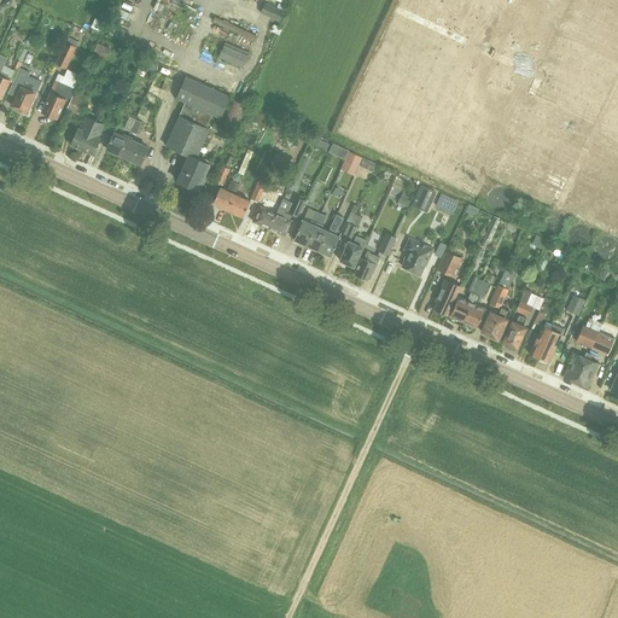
[(281,23),(286,12),(266,3),(261,13),(281,23)]
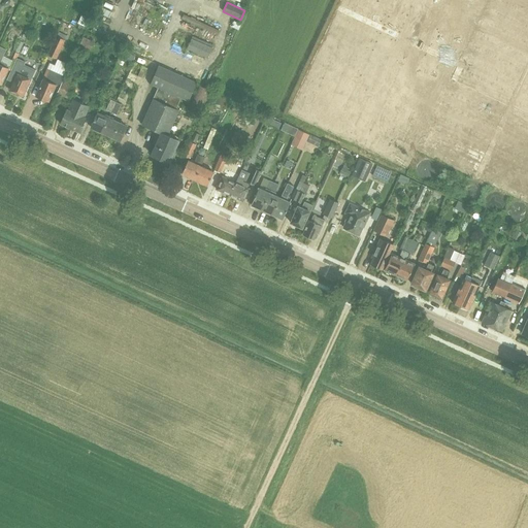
[(105,5),(102,9),(111,14),(113,10),(105,5)]
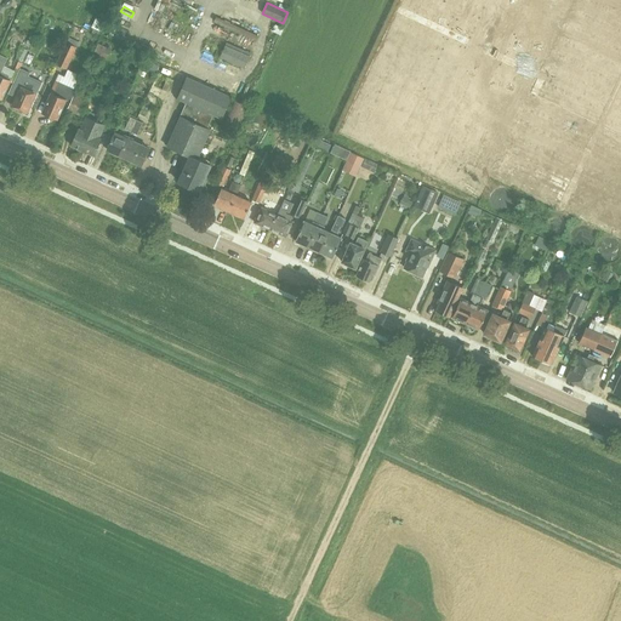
[(223,18),(244,28),(248,21),(227,11),(223,18)]
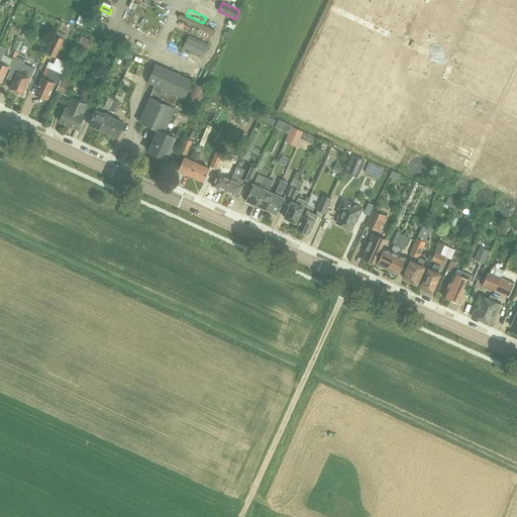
[(233,21),(230,27),(237,30),(240,24),(233,21)]
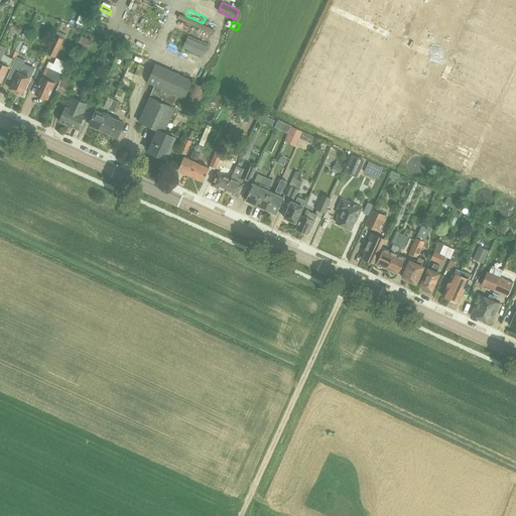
[(55,57),(63,39),(54,35),(46,53),(55,57)]
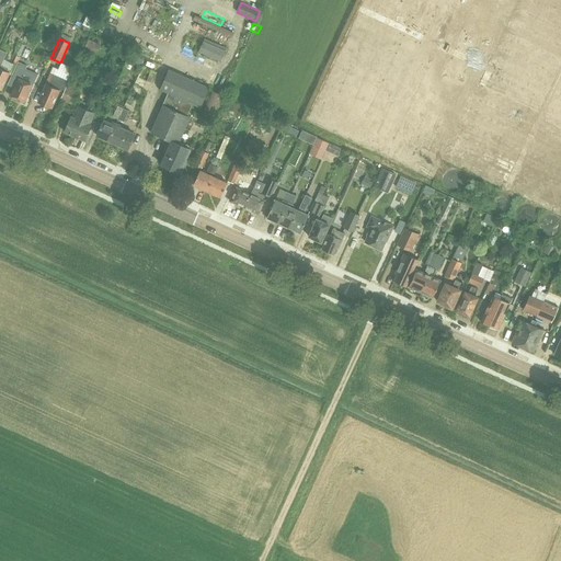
[(96,54),(101,45),(89,39),(84,48),(96,54)]
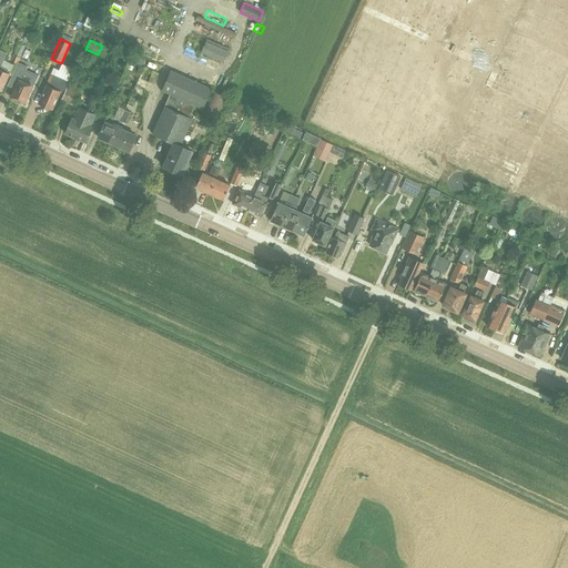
[(223,62),(229,51),(205,41),(201,52),(223,62)]
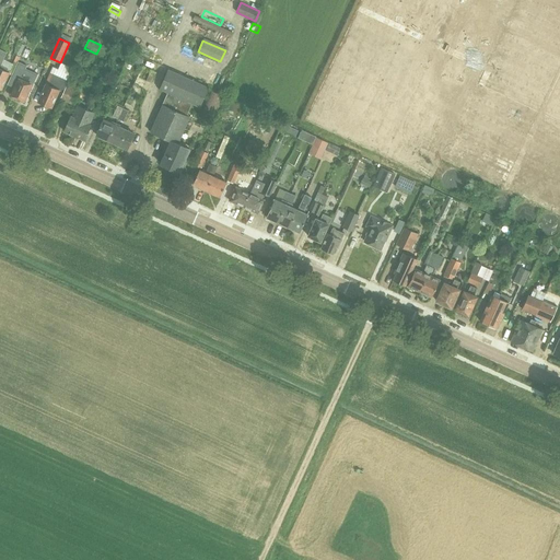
[(115,55),(126,59),(128,53),(118,47),(115,55)]
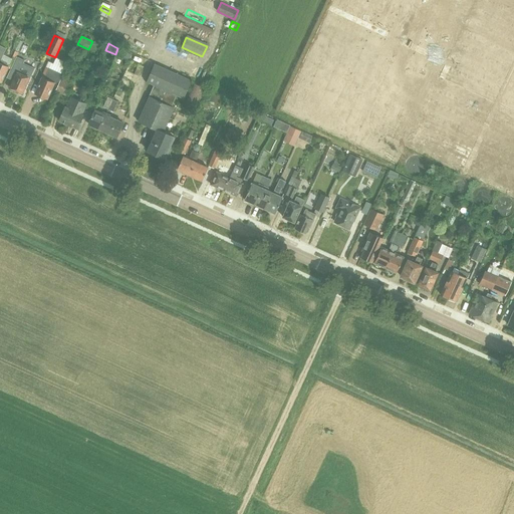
[(0,80),(1,81),(9,66),(0,61),(6,48),(0,44),(0,80)]
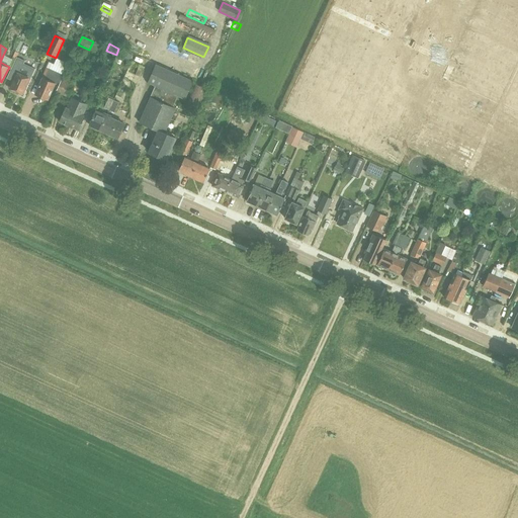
[(141,122),(155,128),(164,133),(165,133),(175,108),(173,107),(178,95),(185,99),(193,81),(156,64),(148,82),(155,85),(150,97),(151,98),(141,122)]
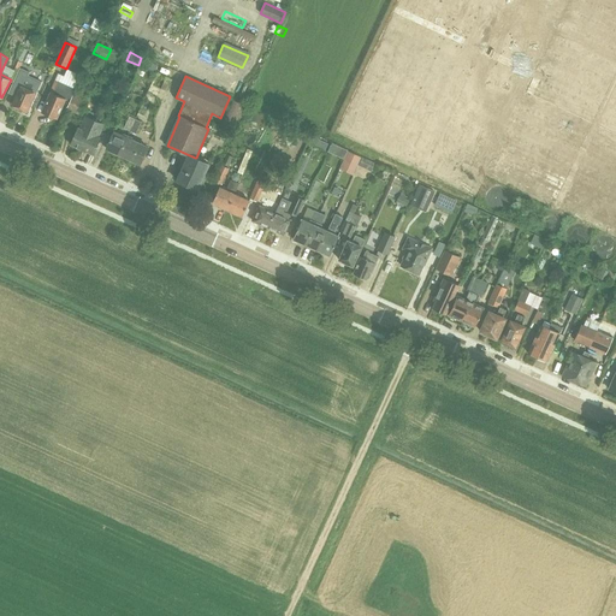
[(22,87),(13,105),(15,106),(16,108),(18,110),(21,108),(25,111),(30,99),(33,99),(35,93),(37,94),(42,83),(46,84),(48,82),(37,77),(31,92),(22,87)]
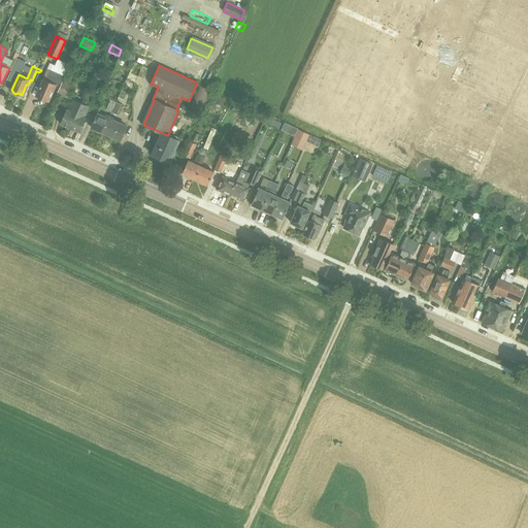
[(143,78),(147,68),(142,66),(138,75),(143,78)]
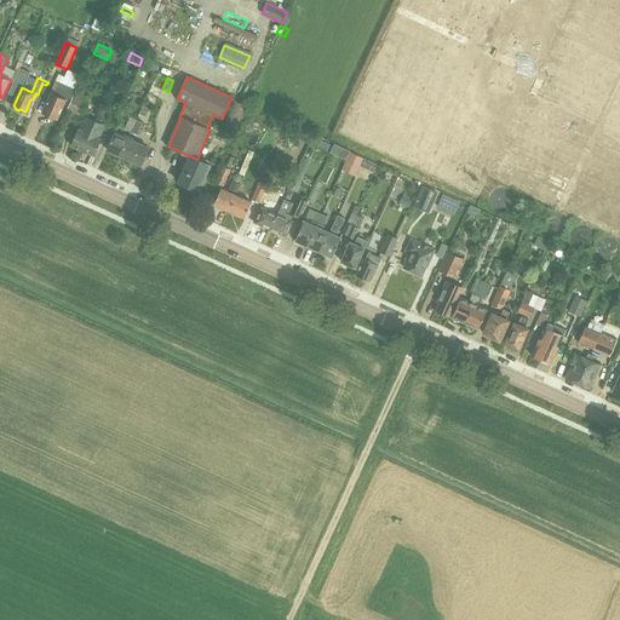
[(59,81),(53,93),(51,92),(42,112),(57,119),(65,101),(69,102),(75,89),(59,81)]
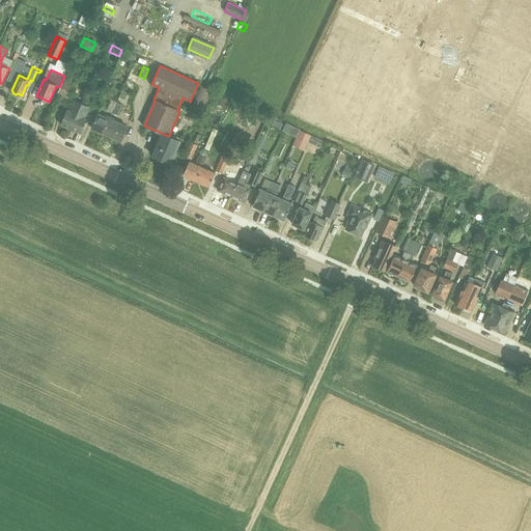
[(63,81),(61,86),(57,93),(71,100),(77,87),(63,81)]
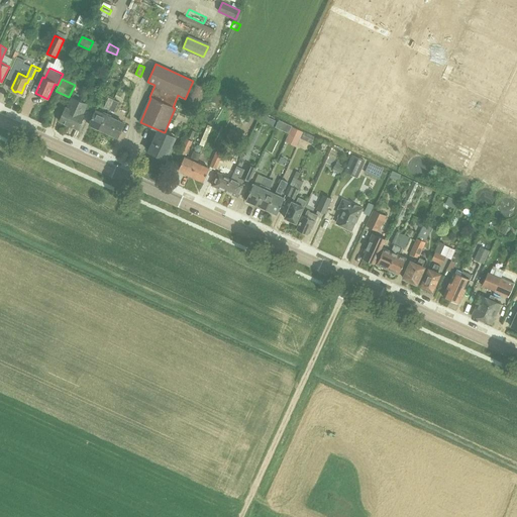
[(198,109),(207,89),(194,83),(184,103),(198,109)]
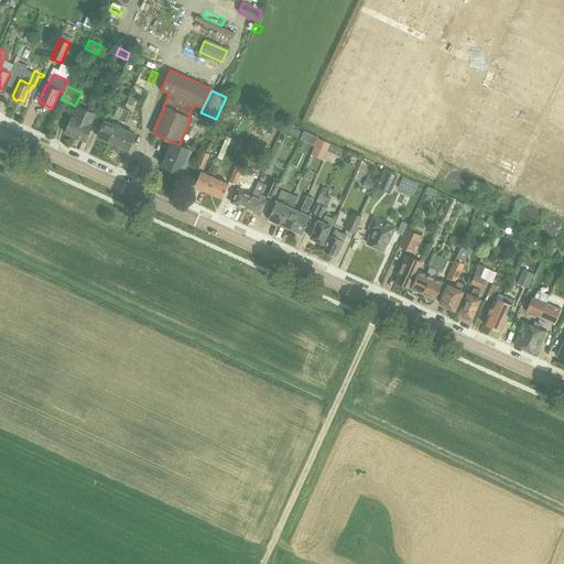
[(243,106),(229,98),(223,111),(237,118),(243,106)]
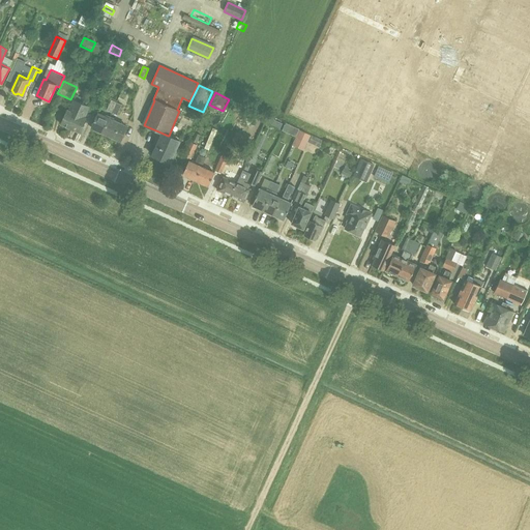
[(79,110),(70,128),(80,133),(86,118),(84,117),(86,113),(92,115),(100,98),(95,95),(91,102),(89,101),(87,106),(85,105),(83,111),(79,110)]
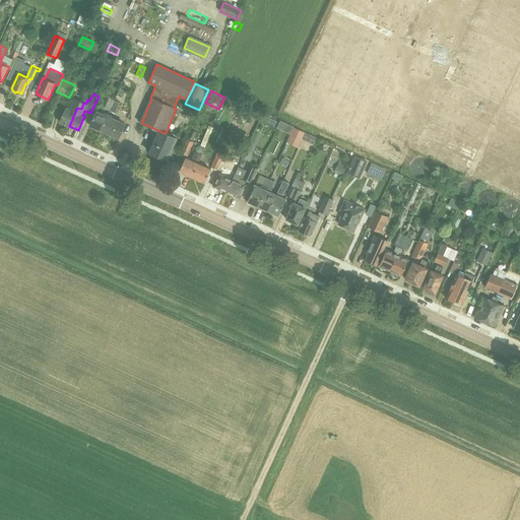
[(60,122),(69,126),(77,108),(81,109),(83,103),(72,98),(67,109),(66,108),(60,122)]
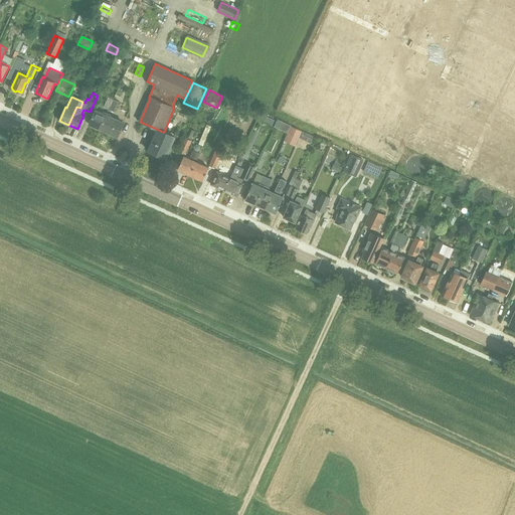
[(110,110),(114,100),(108,97),(104,107),(110,110)]
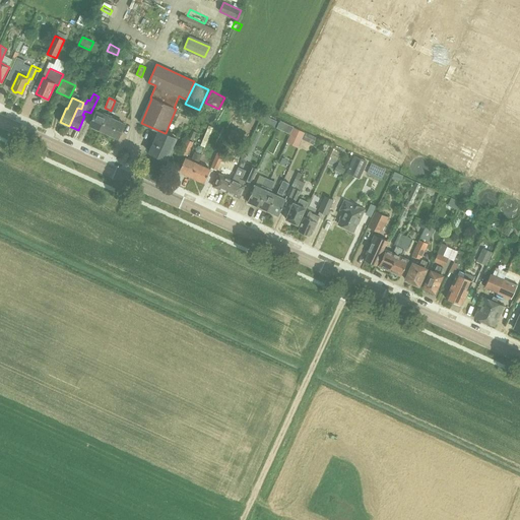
[(111,111),(115,113),(119,103),(115,101),(111,111)]
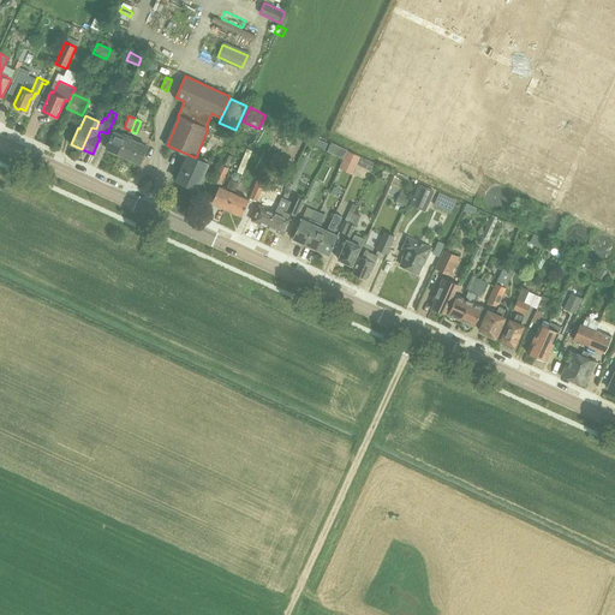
[(303,130),(292,125),(288,132),(299,137),(303,130)]
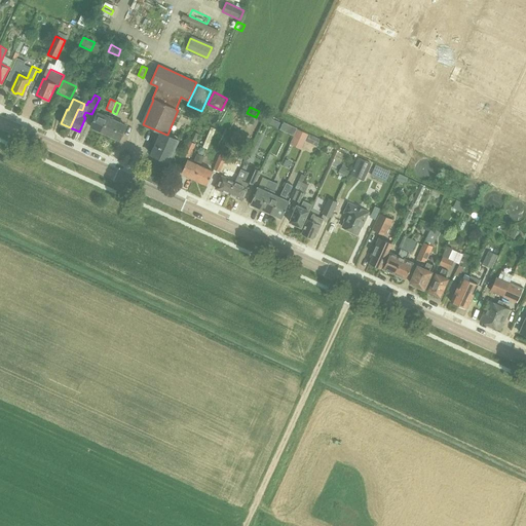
[(109,117),(98,112),(91,126),(103,132),(109,117)]
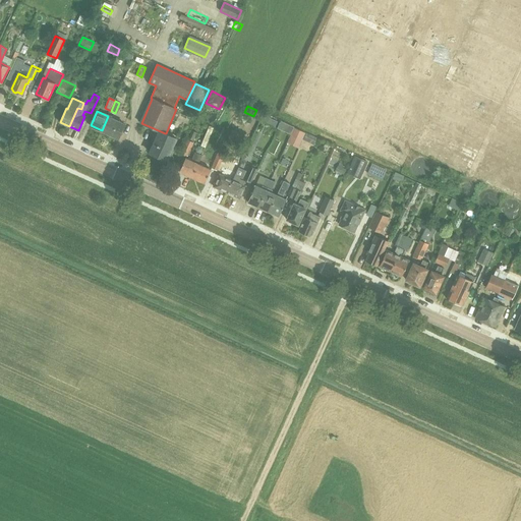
[(108,116),(102,130),(119,138),(125,124),(108,116)]
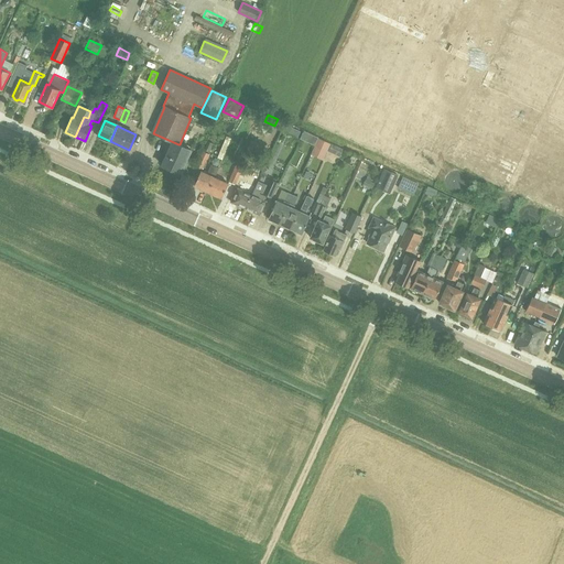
[(283,131),(291,134),(293,128),(286,126),(283,131)]
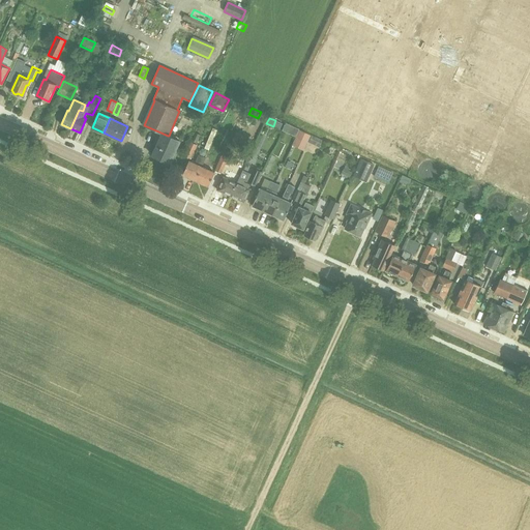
[(298,129),(291,144),(302,150),(306,141),(310,135),(298,129)]
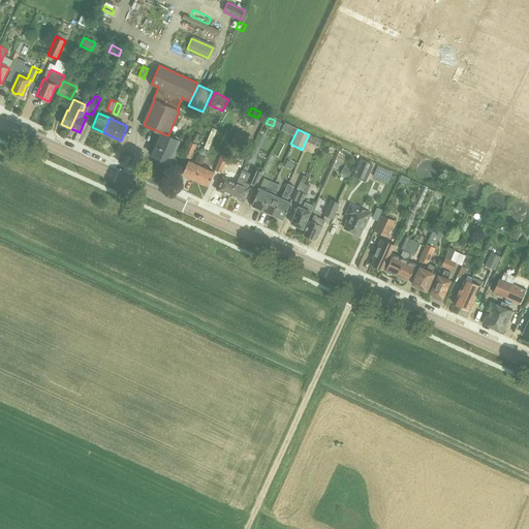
[(167,135),(158,131),(155,138),(159,141),(152,155),(169,162),(180,141),(168,135),(167,135)]
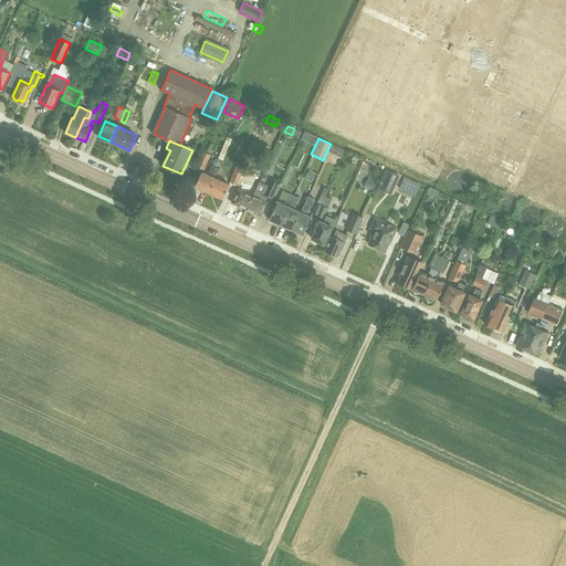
[(332,145),(328,152),(342,157),(345,150),(332,145)]
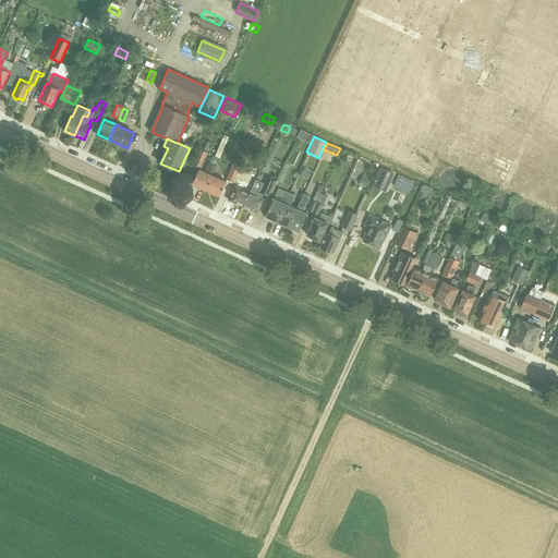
[(201,149),(196,158),(193,165),(201,168),(207,153),(201,149)]
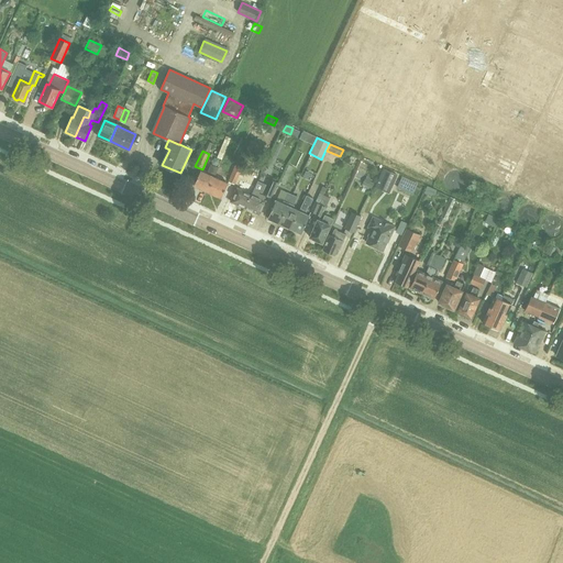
[(286,185),(294,166),(287,164),(279,181),(286,185)]
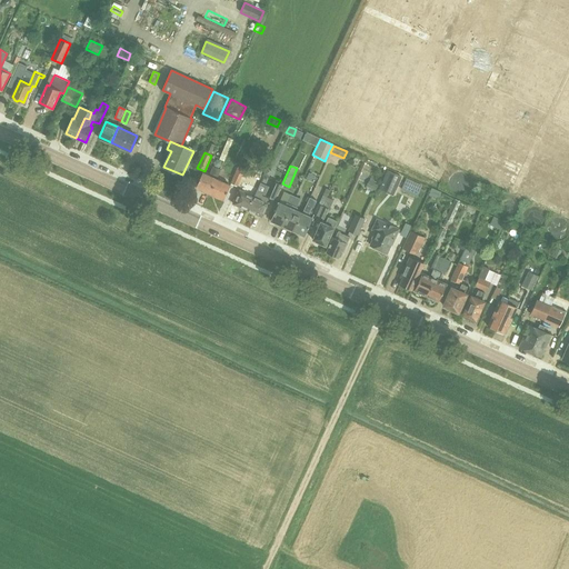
[(213,167),(210,176),(202,172),(196,187),(210,193),(217,179),(218,179),(221,170),(213,167)]
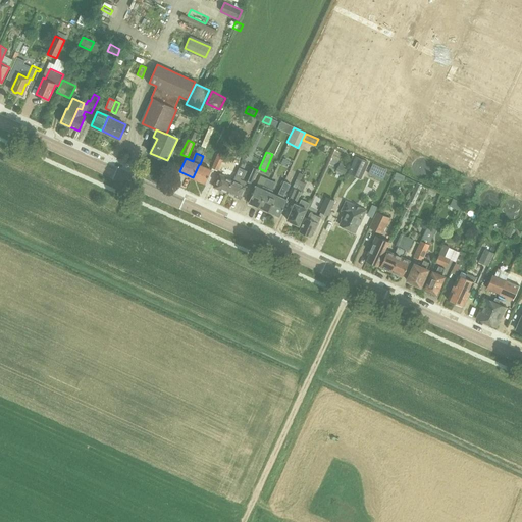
[(211,168),(217,170),(218,169),(223,156),(218,154),(211,168)]
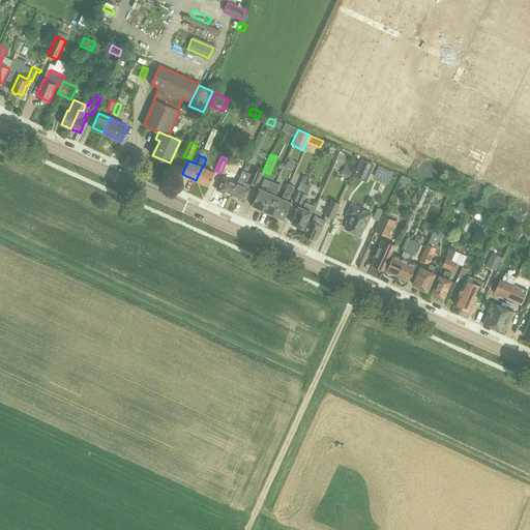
[(375,168),(363,164),(357,178),(367,183),(375,168)]
